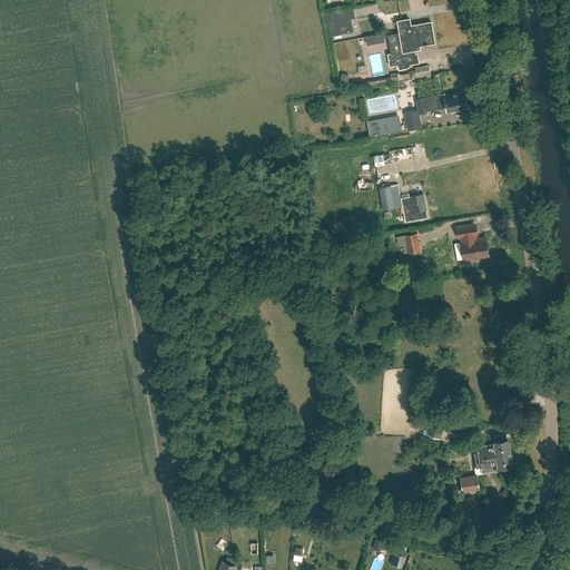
[(353,9),(327,13),(332,35),(353,30),(351,18),(354,18),(353,9)]
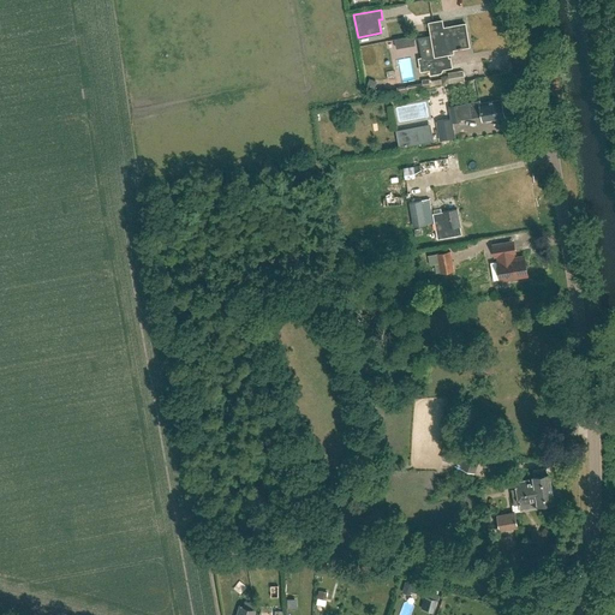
[(418,59),(419,66),(421,71),(429,70),(430,75),(441,73),(440,70),(452,67),(451,58),(448,59),(447,51),(470,47),(465,24),(443,28),(442,21),(429,23),(435,55),(418,59)]
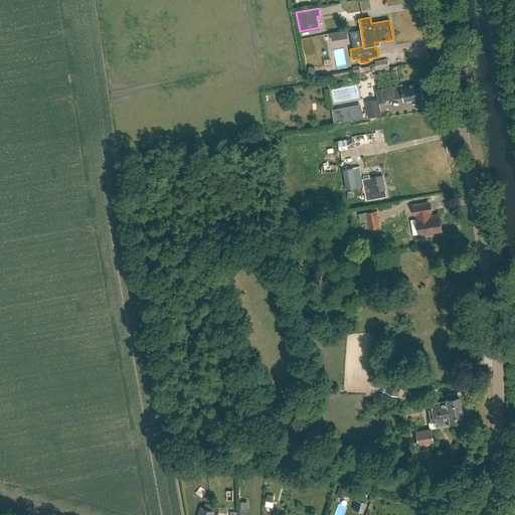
[(388,59),(376,61),(376,63),(370,64),(371,70),(389,67),(388,59)]
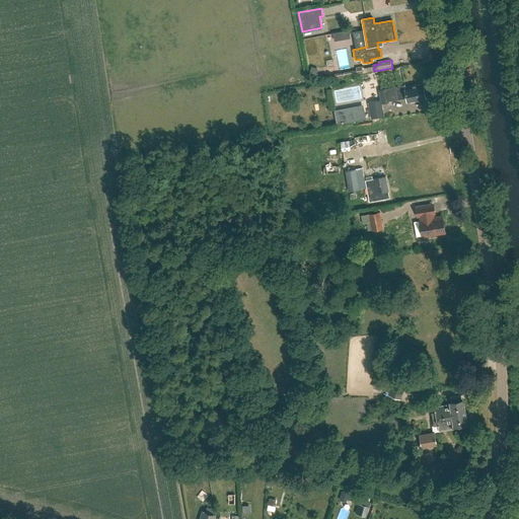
[(404,85),(380,89),(382,103),(389,102),(389,101),(408,98),(408,101),(425,98),(423,84),(405,87),(404,85)]
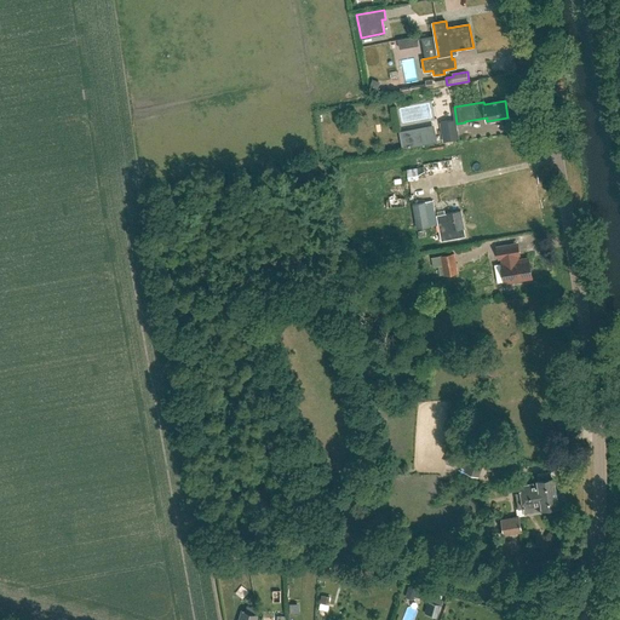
[(459,139),(455,119),(440,122),(443,142),(459,139)]
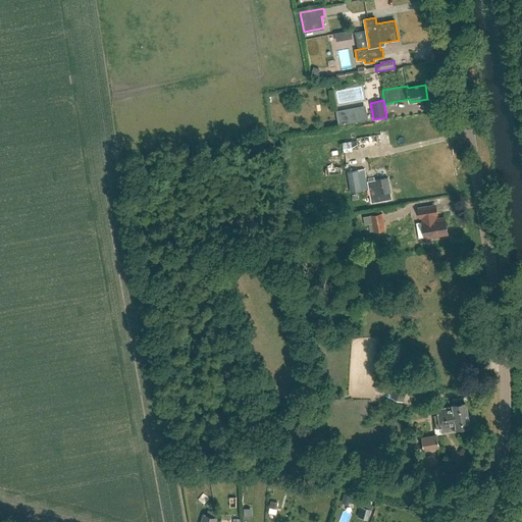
[(350,123),(368,119),(365,108),(348,111),(350,123)]
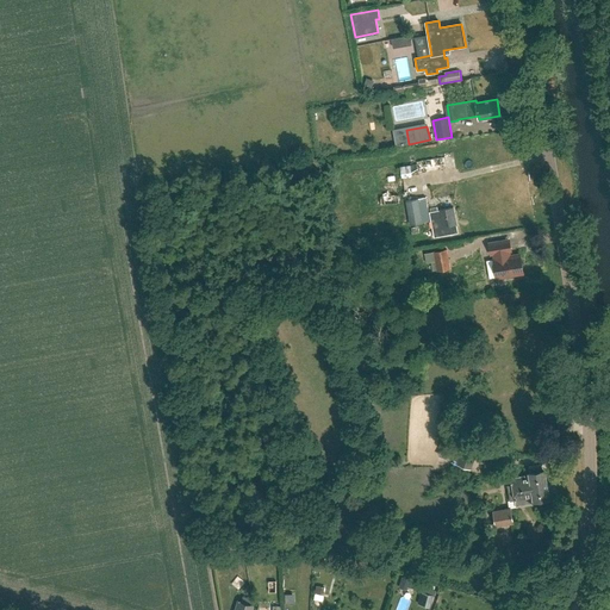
[(424,168),(453,162),(452,155),(422,161),(424,168)]
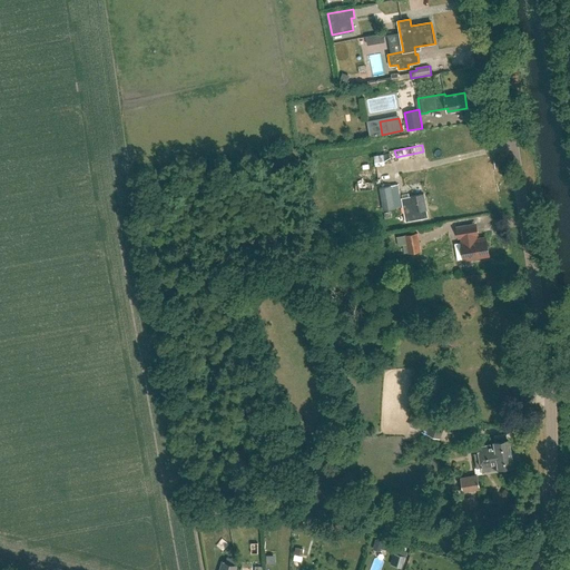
[(422,153),(379,160),(380,166),(422,159),(422,153)]
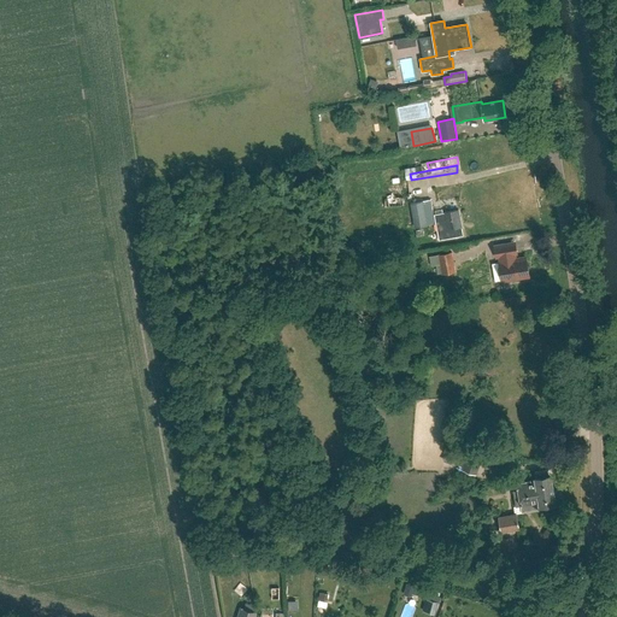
[(410,203),(415,227),(427,224),(423,201),(410,203)]
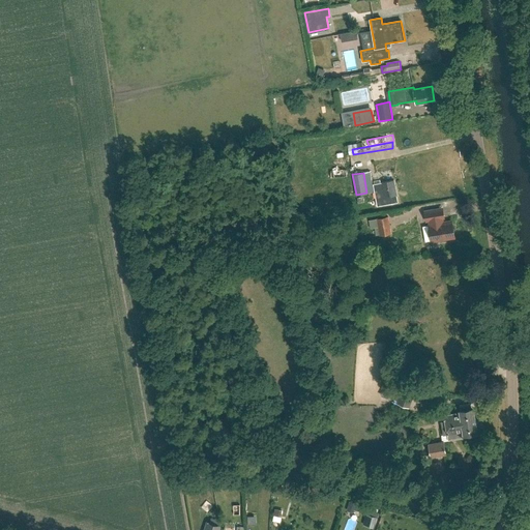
[(399,202),(396,195),(394,180),(373,184),(377,206),(399,202)]
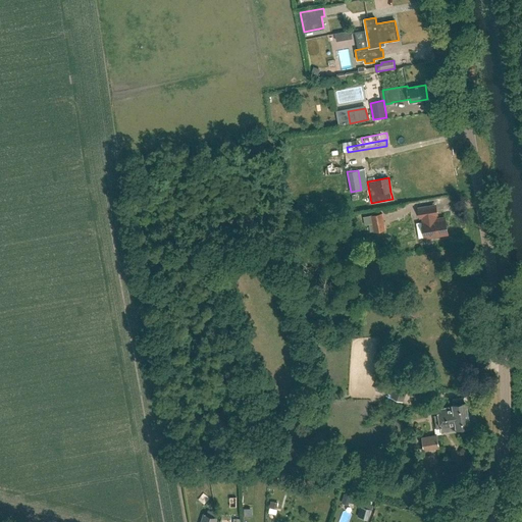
[(425,238),(448,233),(446,218),(435,219),(435,216),(432,214),(428,215),(426,207),(418,209),(419,217),(423,216),(424,221),(422,222),(425,238)]
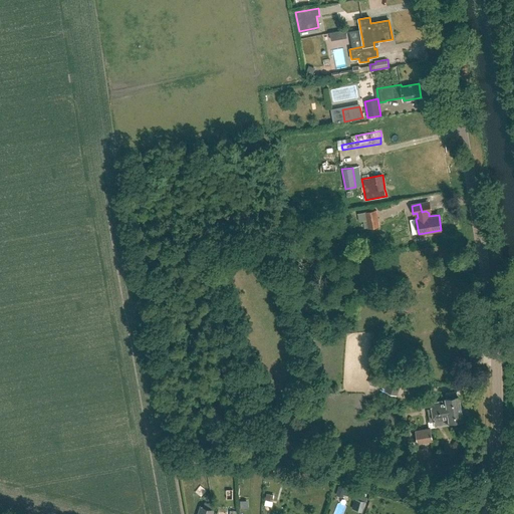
[(380,226),(377,210),(357,213),(359,222),(367,220),(368,228),(380,226)]
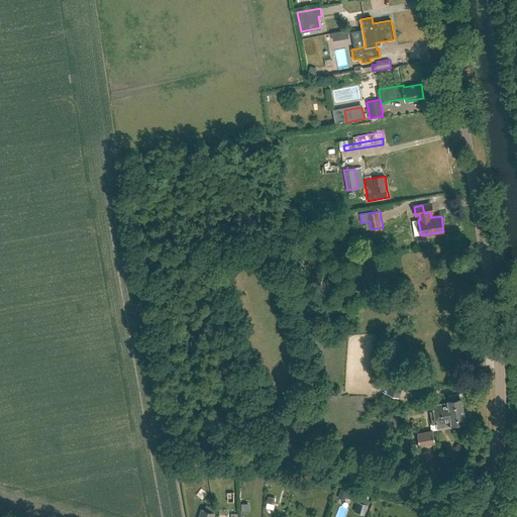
[(400,397),(405,384),(393,379),(396,371),(393,370),(390,378),(388,383),(382,380),(380,387),(385,389),(385,390),(389,391),(388,393),(400,397)]
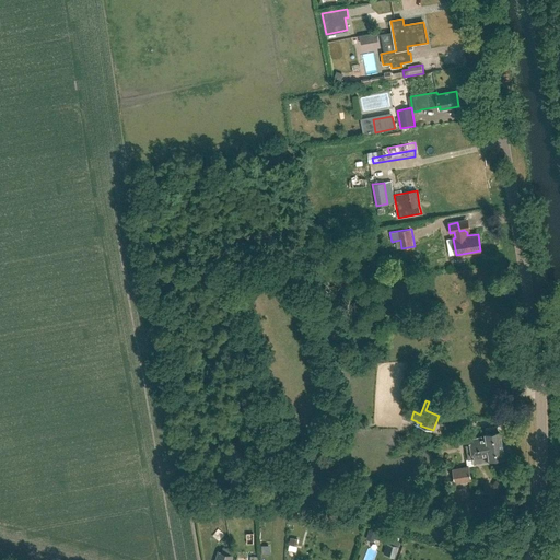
[(491,458),(504,456),(500,431),(486,433),(486,435),(469,439),(470,444),(465,445),(467,459),(473,458),(474,465),(491,462),(491,458)]
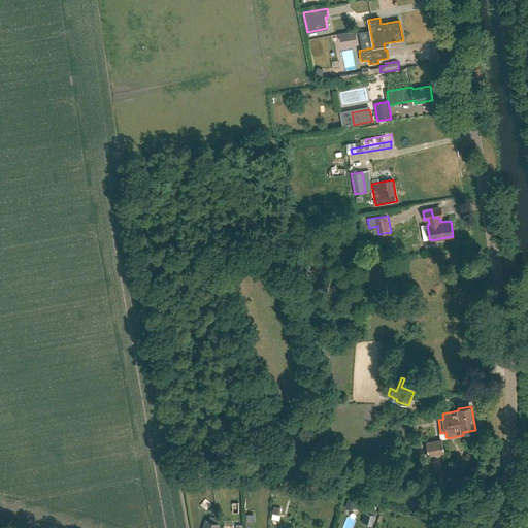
[(429,456),(444,453),(442,439),(427,442),(429,456)]
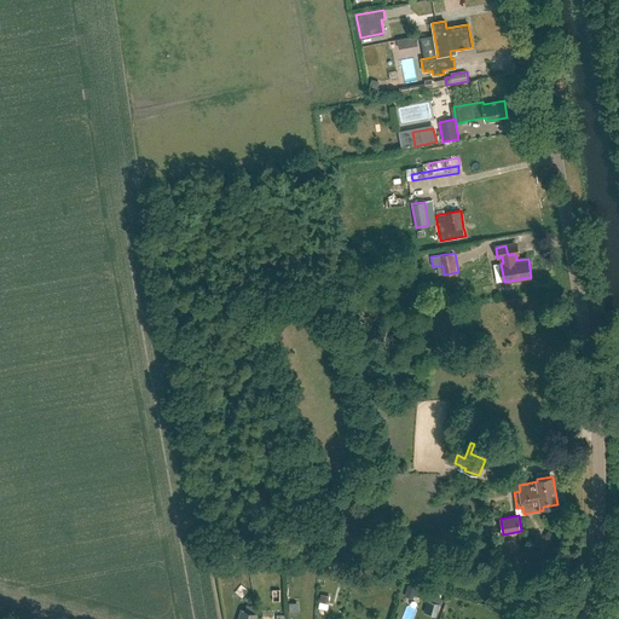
[(424,613),(437,617),(439,603),(428,601),(424,613)]
